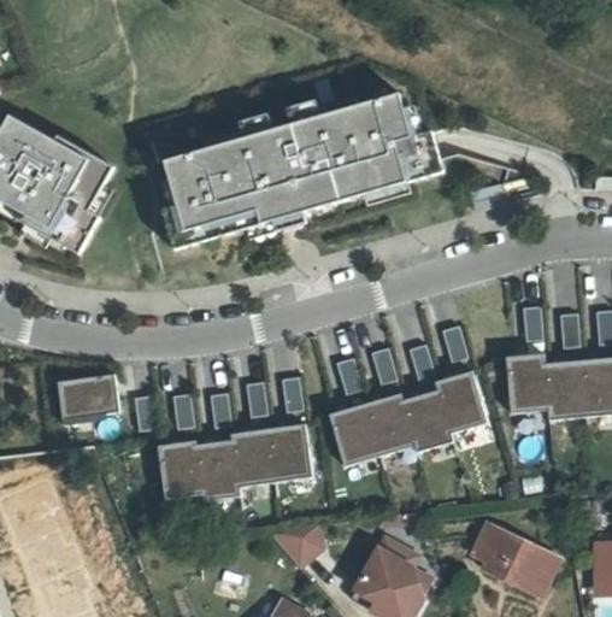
[(209,152),(166,164),(180,207),(164,212),(176,251),(443,175),(431,133),(412,137),(400,95),(358,107),(357,101),(289,121),(292,127),(272,131),(270,128),(206,146),(209,152)]
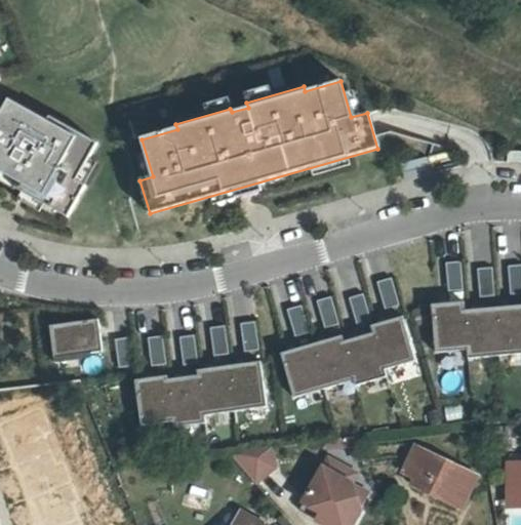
[(0,171),(19,183),(14,188),(67,217),(84,187),(75,182),(96,144),(49,117),(47,122),(9,101),(3,112),(0,110),(0,171)]
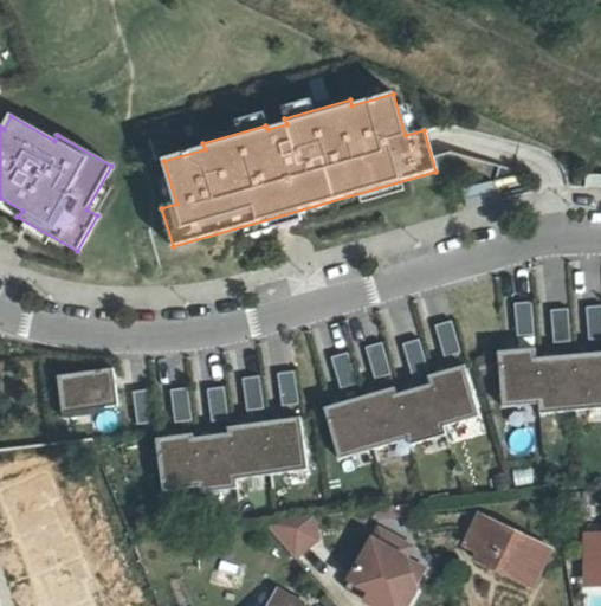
[(600,178),(585,176),(585,189),(600,189),(600,178)]
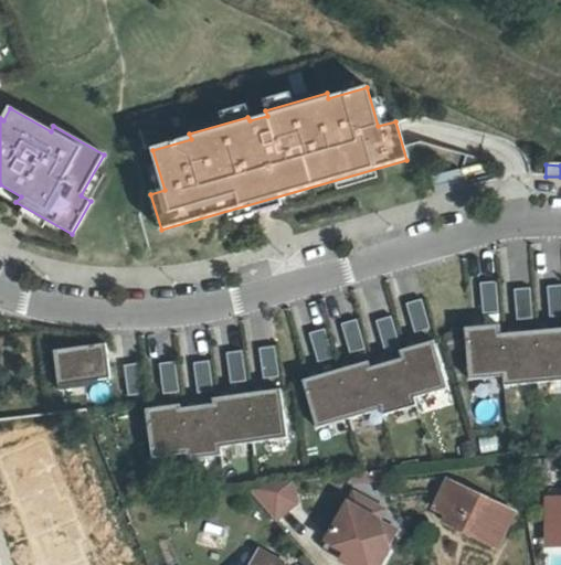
[(478,281),(480,312),(497,310),(494,279),(478,281)]
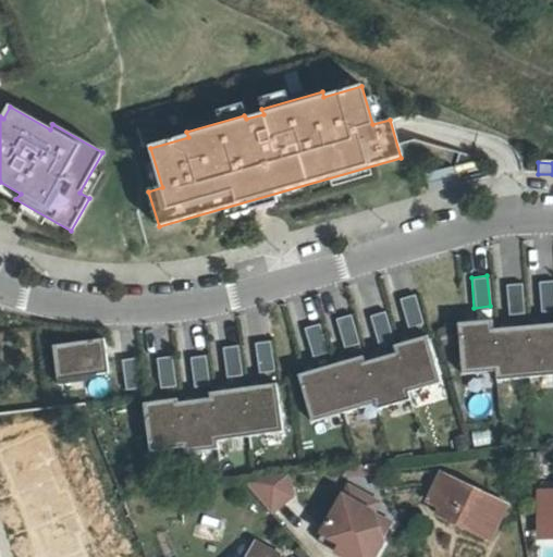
[(552,309),(552,283),(552,280),(537,281),(539,311),(552,309)]
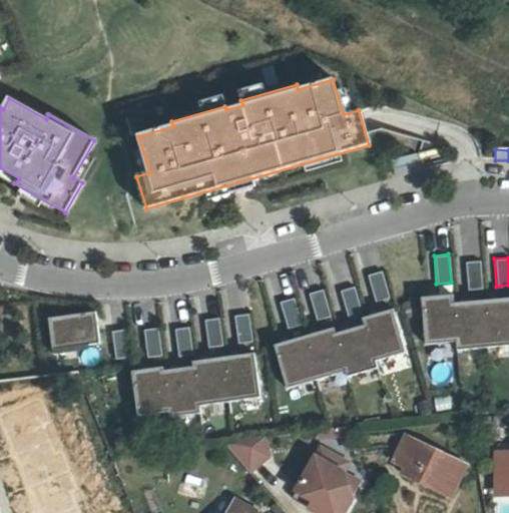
[(466,289),(481,288),(479,260),(464,261),(466,289)]
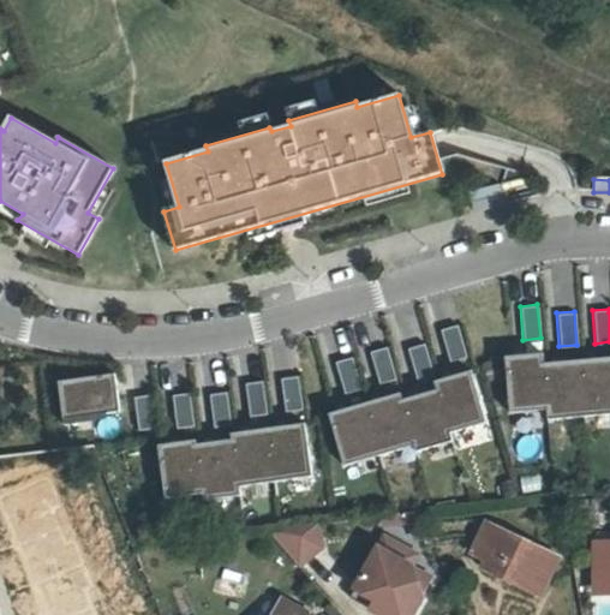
[(449,362),(466,357),(456,324),(440,329),(449,362)]
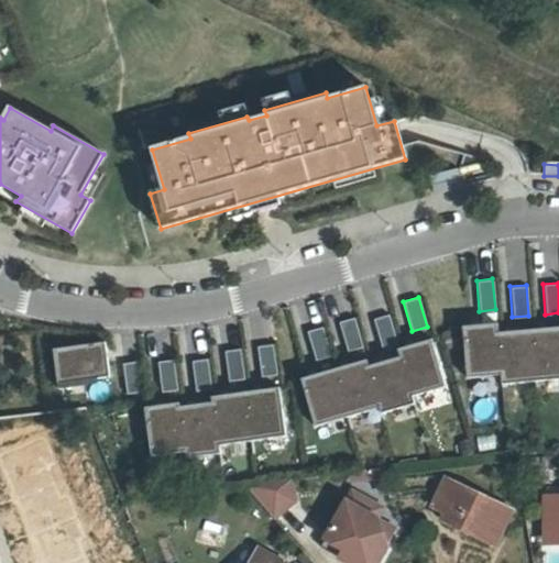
[(387,313),(372,318),(381,348),(396,343),(387,313)]
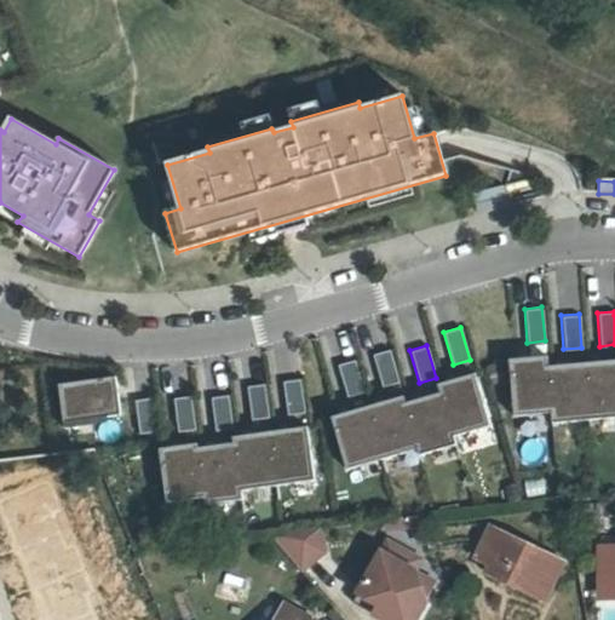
[(398,382),(389,349),(372,354),(381,386),(398,382)]
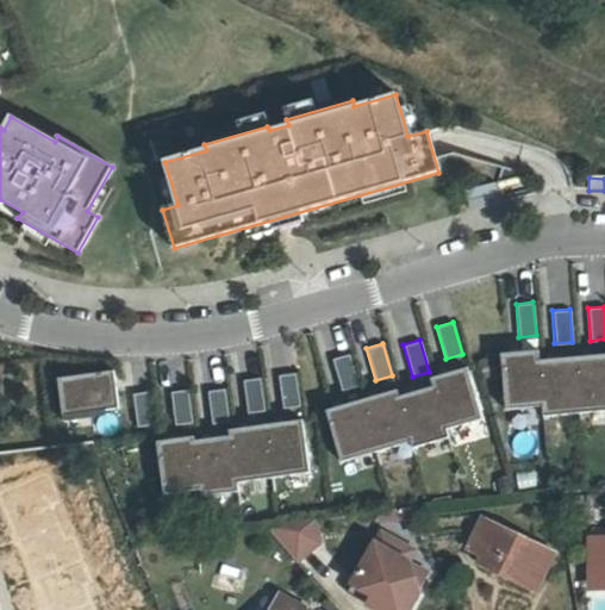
[(604,353),(538,359),(537,349),(499,353),(504,409),(541,405),(542,415),(604,409),(604,353)]
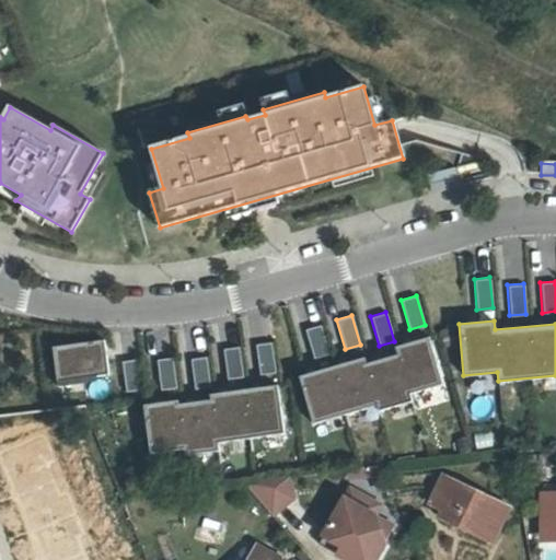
[(328,353),(320,325),(304,329),(313,359),(328,353)]
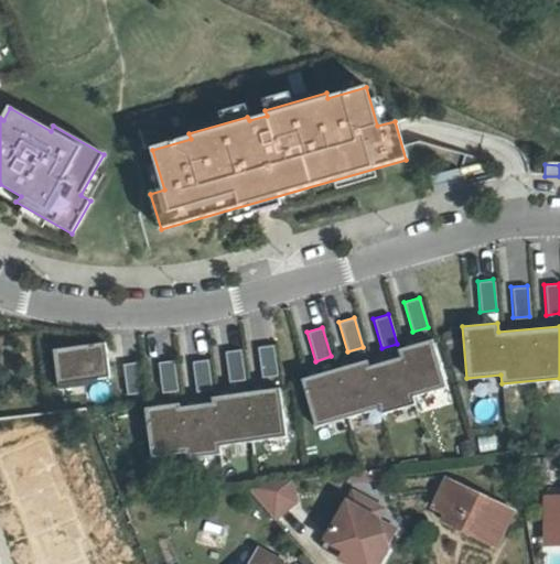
[(431,338),(397,348),(399,357),(400,356),(411,396),(412,396),(445,386),(431,338)]
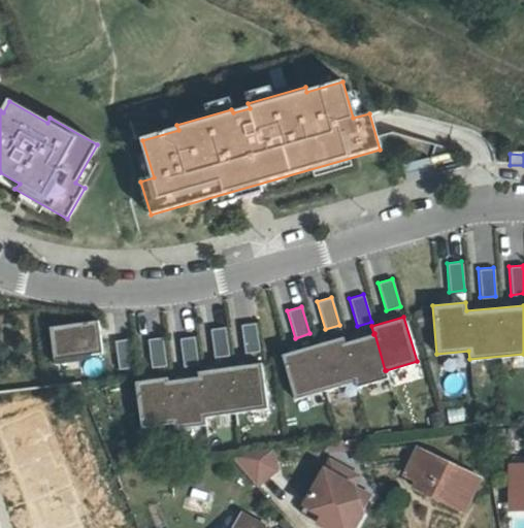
[(55,360),(103,353),(98,321),(50,327),(55,360)]
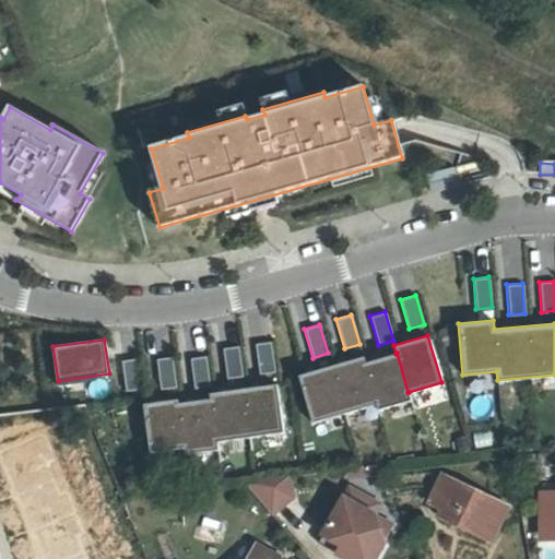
[(259,373),(274,371),(270,342),(255,344),(259,373)]
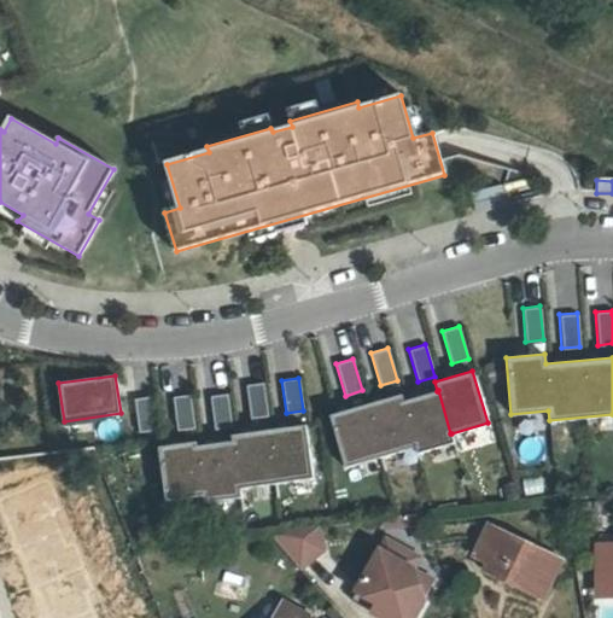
[(268,417),(263,383),(245,385),(250,419),(268,417)]
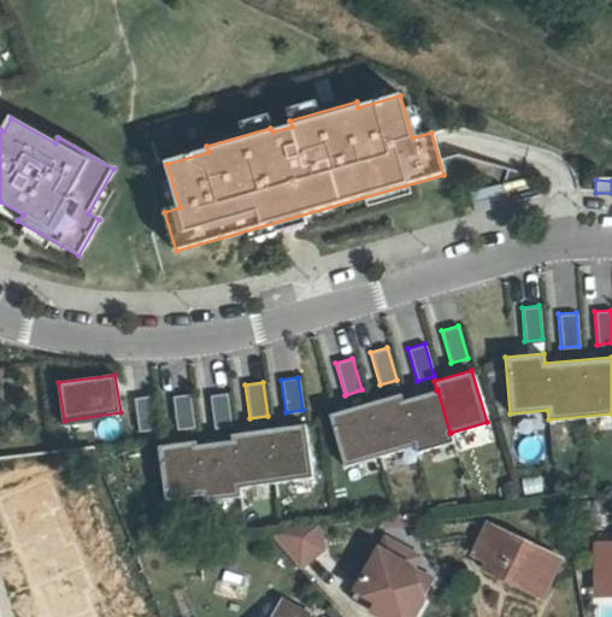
[(402,400),(415,445),(417,452),(453,441),(451,433),(449,433),(437,389),(436,391),(402,400)]
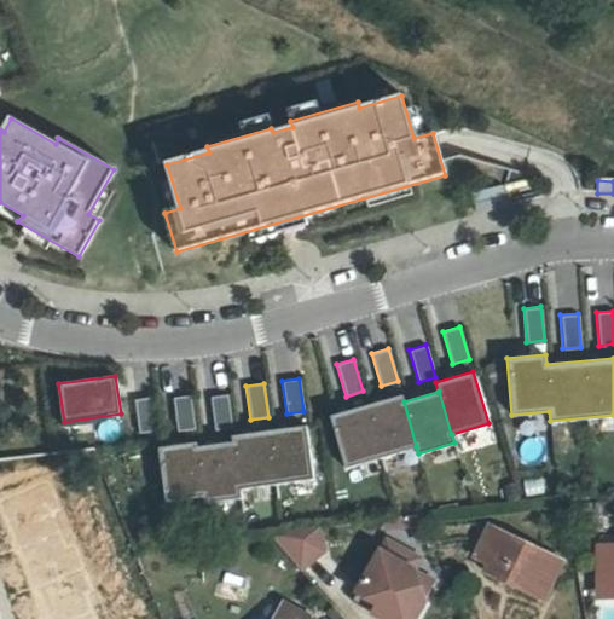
[(416,446),(404,401),(401,394),(330,415),(346,467),(416,446)]
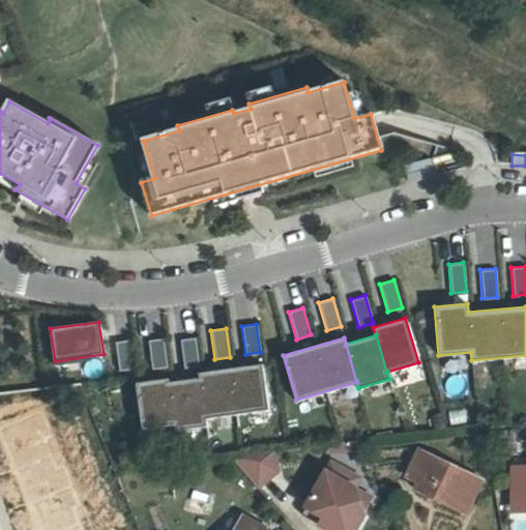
[(163,339),(147,341),(151,370),(167,367),(163,339)]
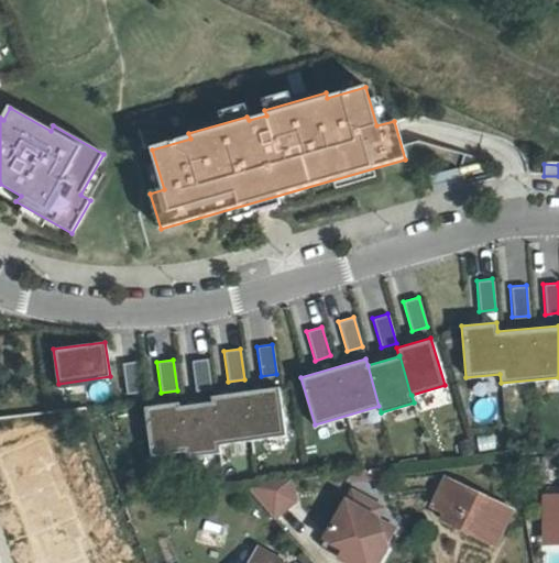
[(205,360),(189,362),(193,393),(209,390),(205,360)]
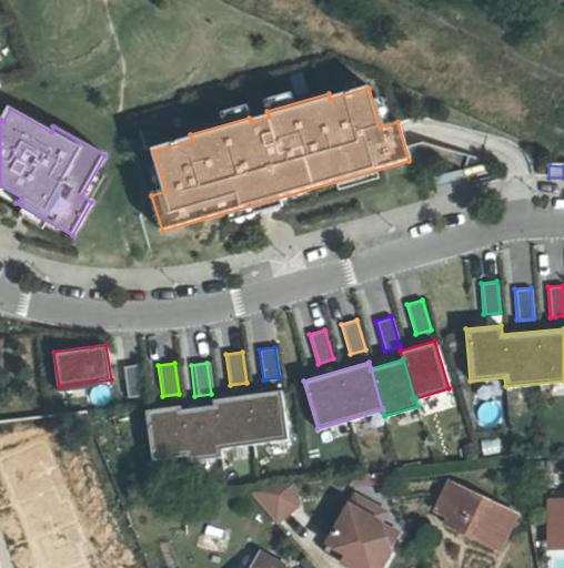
[(127,398),(143,395),(139,365),(122,367),(127,398)]
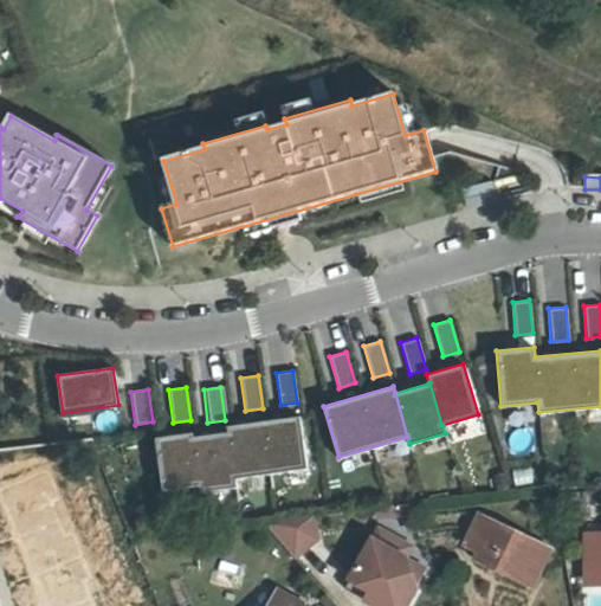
[(299,416),(227,426),(227,432),(192,437),(199,485),(199,491),(237,487),(236,478),(307,469),(299,416)]
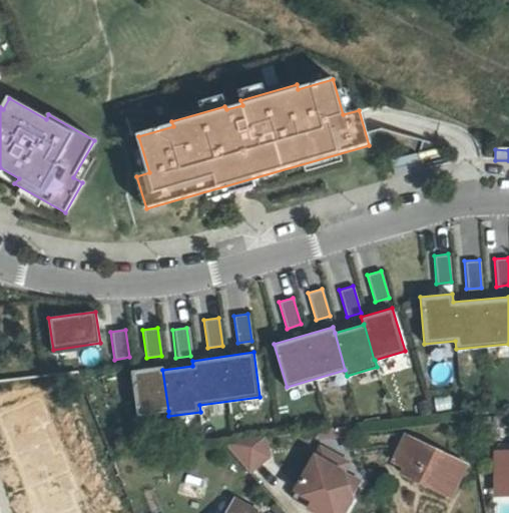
[(137,415),(168,411),(162,370),(163,370),(162,366),(131,371),(137,415)]
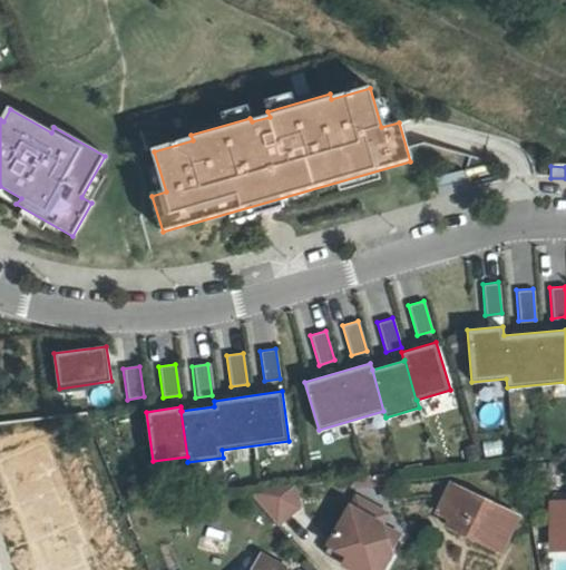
[(379,481),(348,484),(349,504),(380,502),(379,481)]
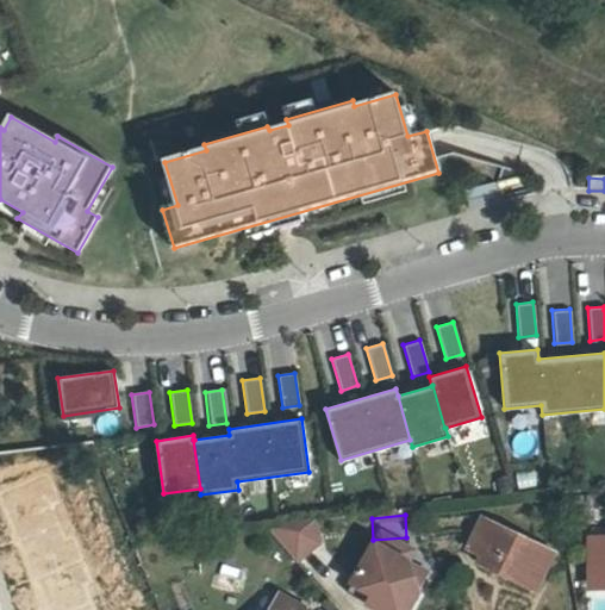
[(266,522),(297,558),(319,541),(313,516),(266,522)]
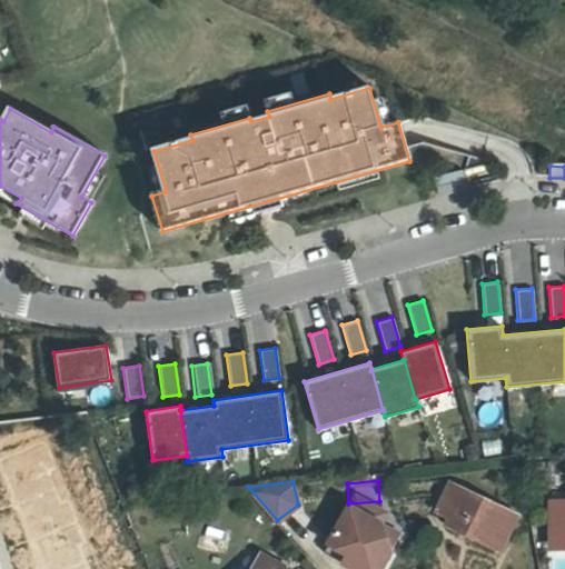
[(448,516),(444,522),(497,549),(516,516),(449,482),(436,509),(448,516)]
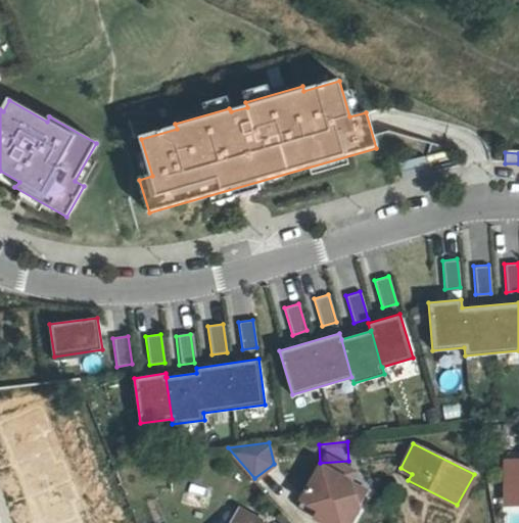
[(29,522),(71,522),(83,490),(39,475),(42,466),(17,458),(5,492),(27,500),(19,519),(29,522)]
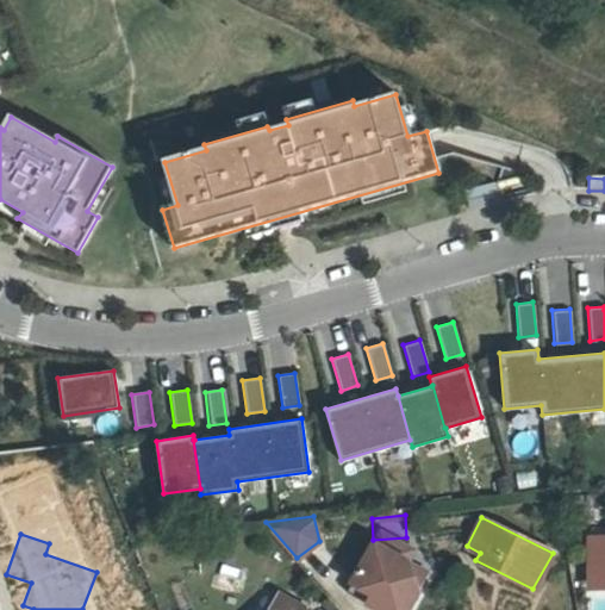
[(604,535),(591,535),(588,584),(604,584),(604,535)]
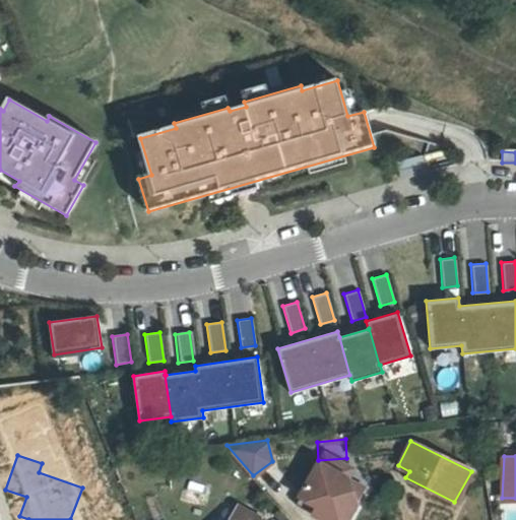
[(316,462),(313,469),(341,483),(344,477),(316,462)]
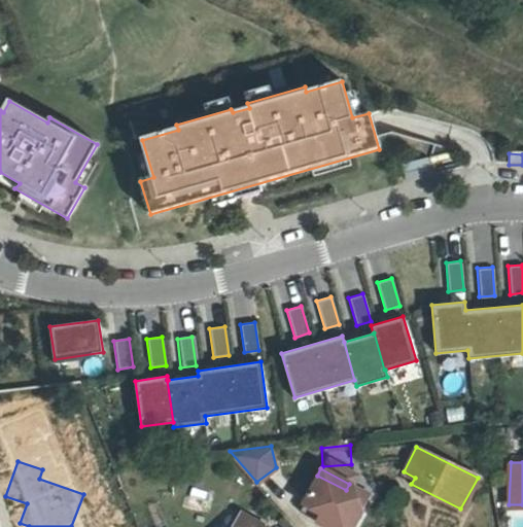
[(317,476),(299,511),(328,526),(338,526),(346,516),(353,519),(363,499),(317,476)]
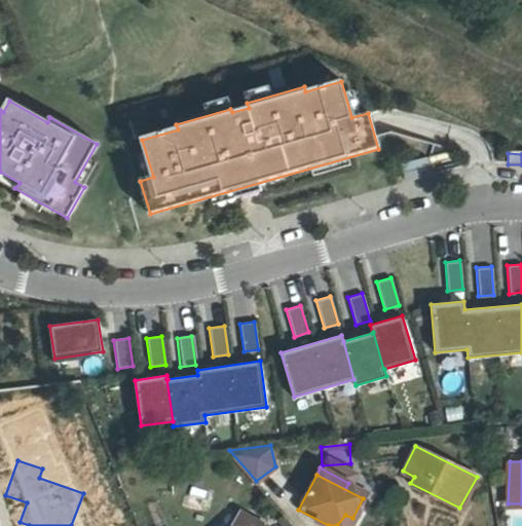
[(239,513),(231,525),(263,525),(264,525),(239,513)]
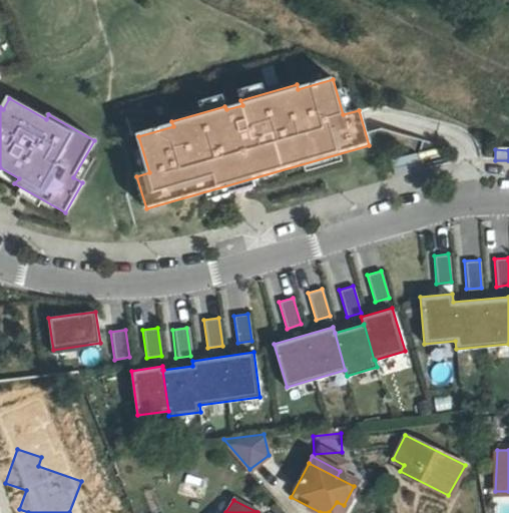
[(337,501),(330,512),(340,512),(345,505),(337,501)]
